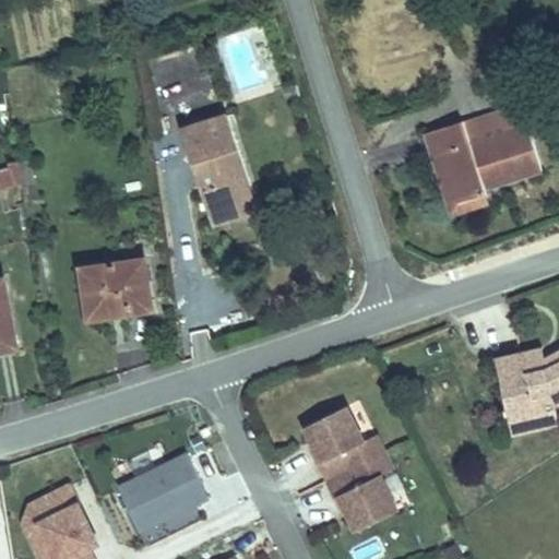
[(511,129),(416,165),(424,185),(435,181),(452,229),(480,218),(536,197),(511,129)]
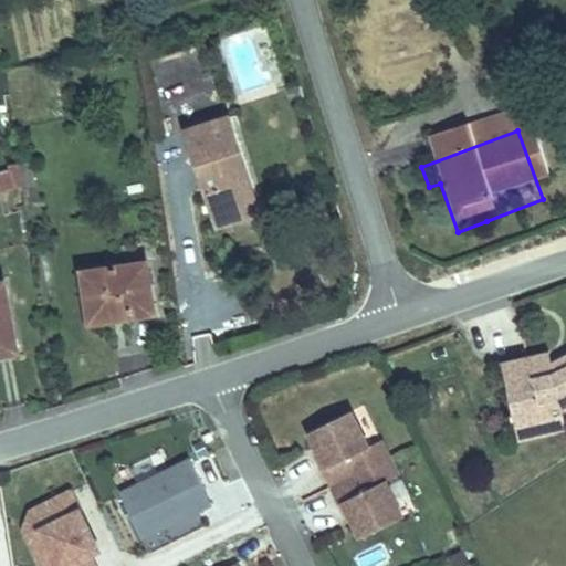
[(216,146),(171,160),(196,239),(240,224),(216,146)]
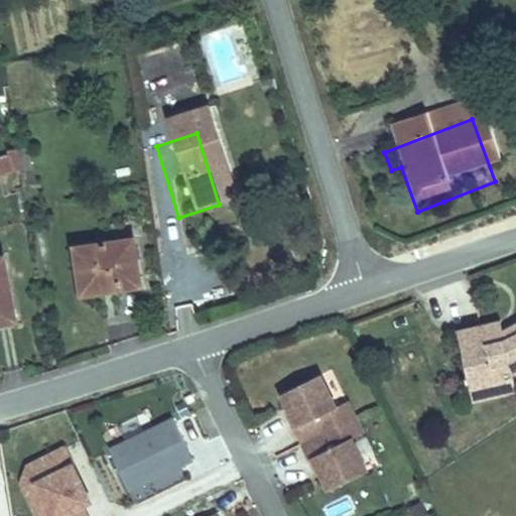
[(0,172),(29,174),(30,154),(0,151),(0,172)]
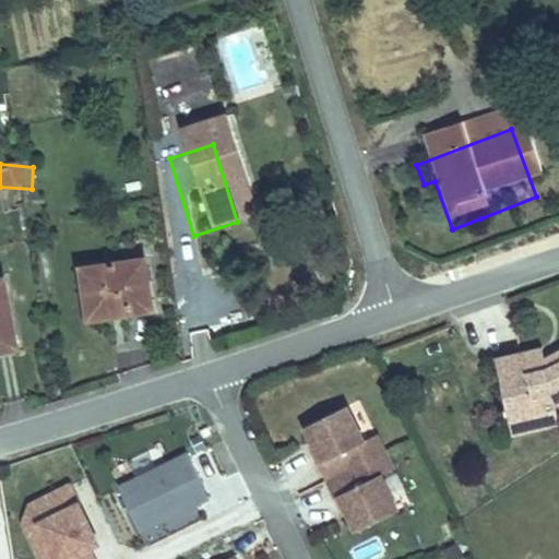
[(131,288),(63,300),(72,356),(140,343),(131,288)]
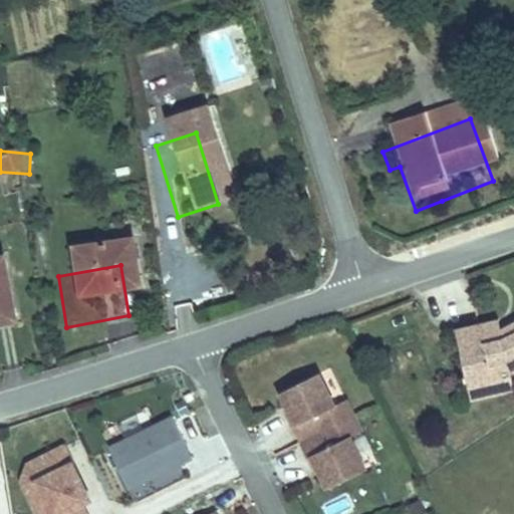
[(3,289),(0,289),(0,352),(12,351),(3,289)]
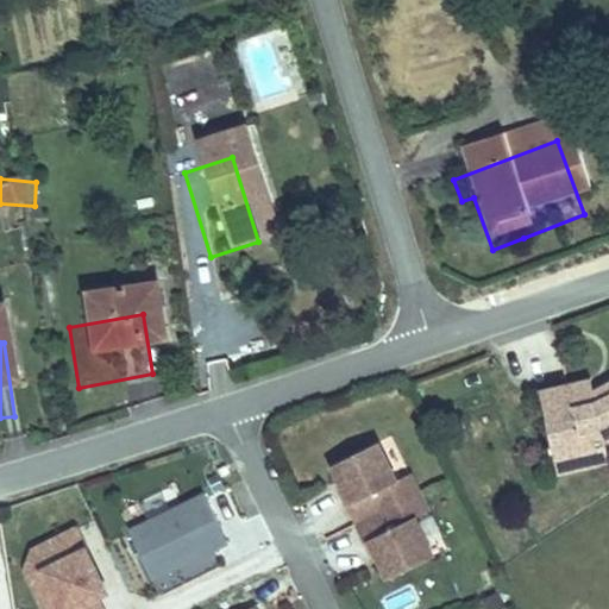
[(542,428),(514,433),(525,490),(576,481),(608,452),(608,412),(603,405),(566,435),(544,439),(542,428)]
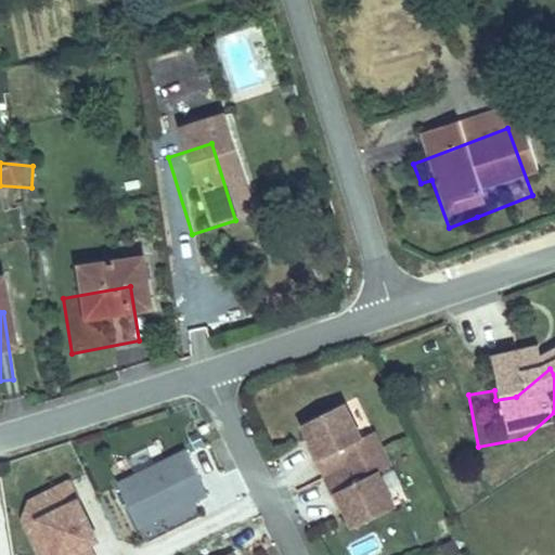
[(513,376),(465,385),(468,395),(494,390),(495,400),(516,397),(513,376)]
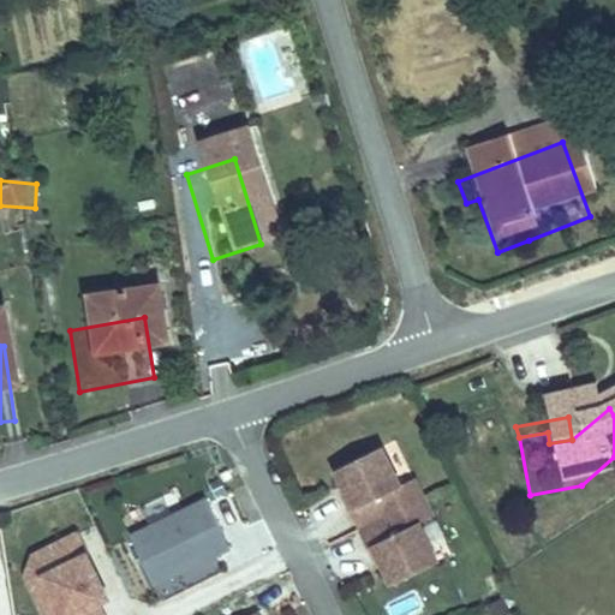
[(358,526),(428,493),(419,475),(402,481),(383,442),(330,465),(358,526)]
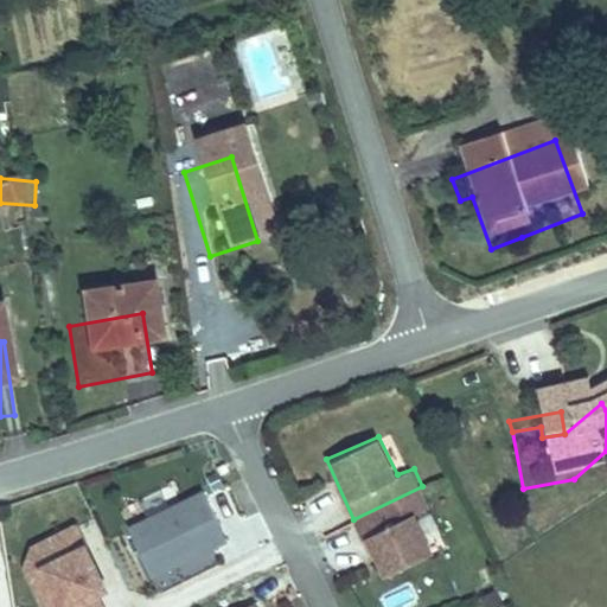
[(434,510),(422,486),(353,519),(382,579),(439,553),(420,517),(434,510)]
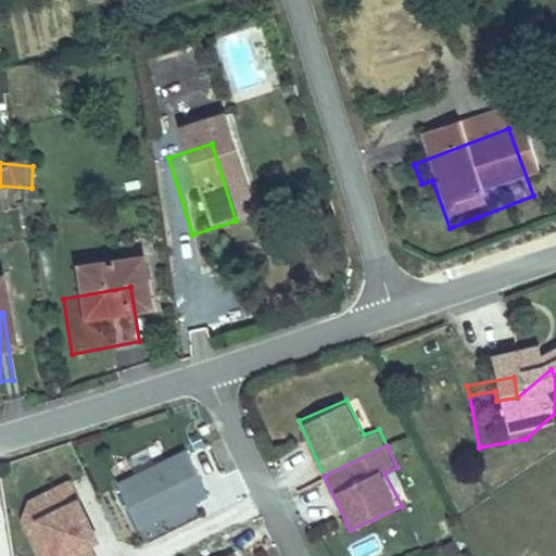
[(211,494),(186,447),(117,479),(140,528),(211,494)]
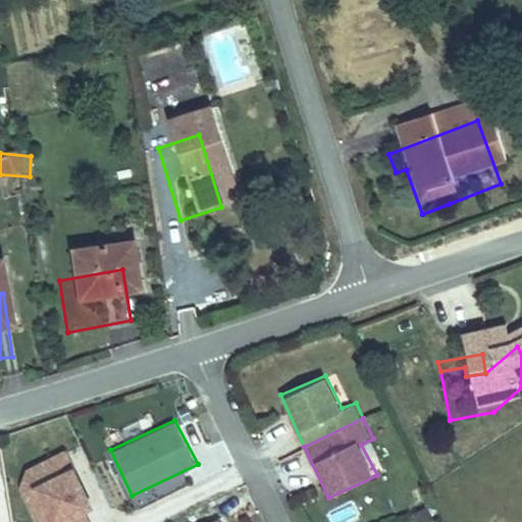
[(34,521),(93,521),(63,452),(13,473),(34,521)]
